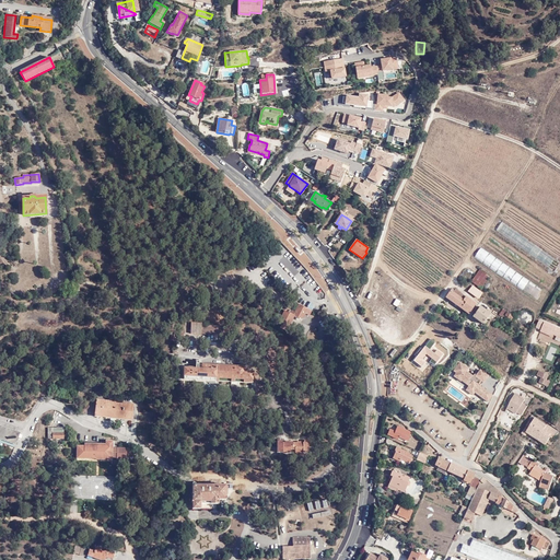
[(473,282),(481,289),(490,276),(480,269),(473,282)]
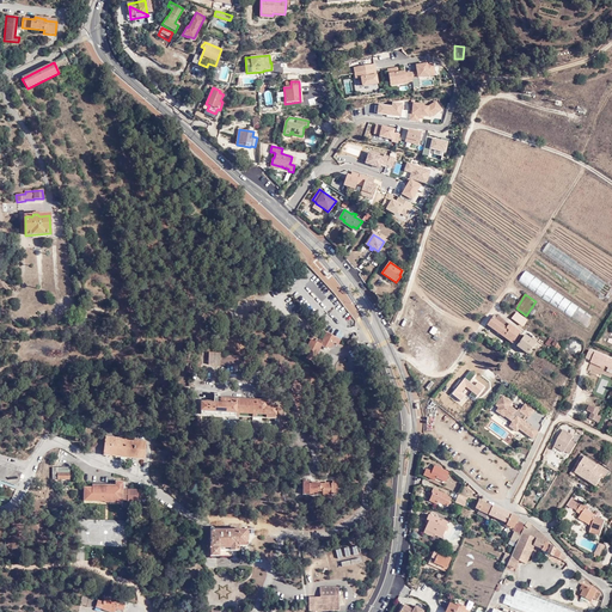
[(514,318),(524,325),(527,320),(516,313),(514,318)]
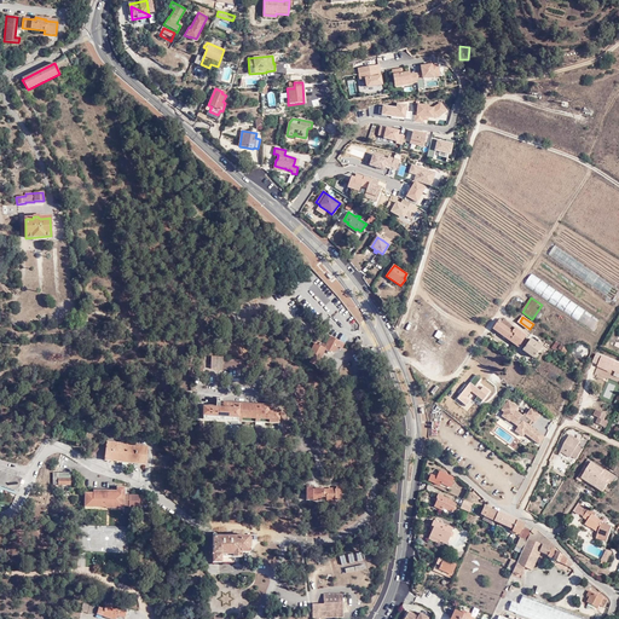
[(501,323),(502,320),(499,318),(492,329),(519,347),(526,336),(514,328),(513,331),(501,323)]
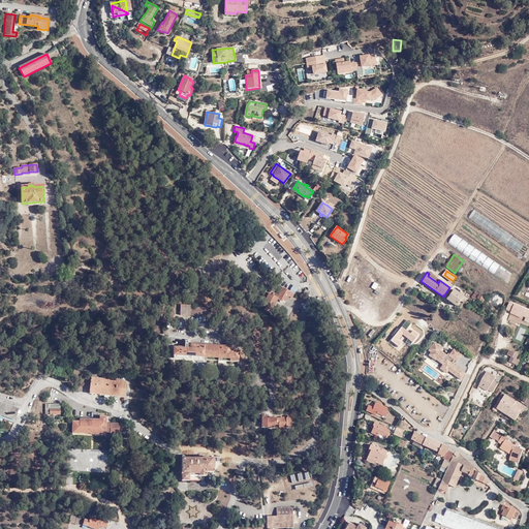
[(430,273),(429,274),(428,276),(438,283),(439,280),(430,273)]
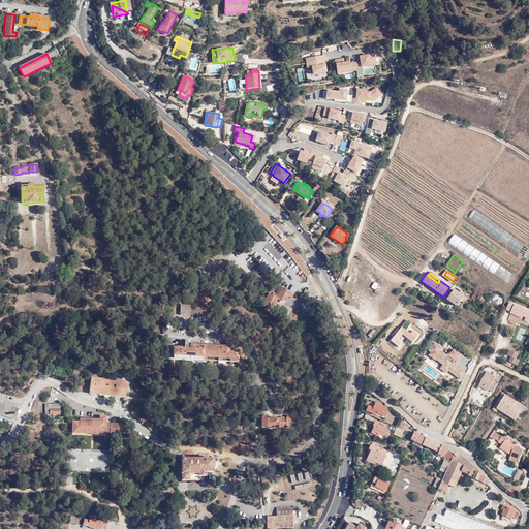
[(446,299),(456,306),(463,297),(468,301),(471,294),(466,291),(456,285),(446,299)]
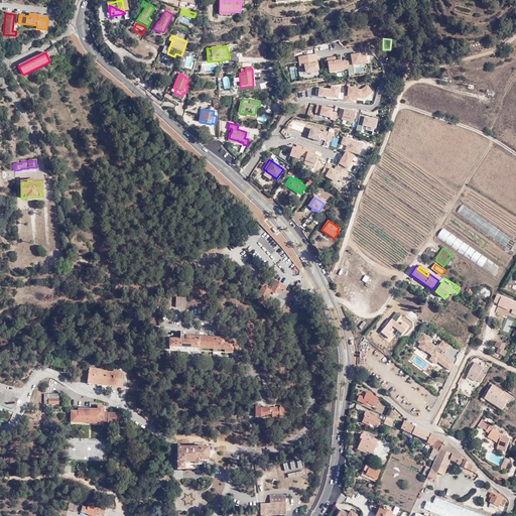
[(284,290),(286,286),(275,281),(271,287),(269,286),(267,289),(262,286),(257,297),(259,299),(258,301),(263,304),(271,291),(275,293),(276,291),(279,293),(281,288),(284,290)]
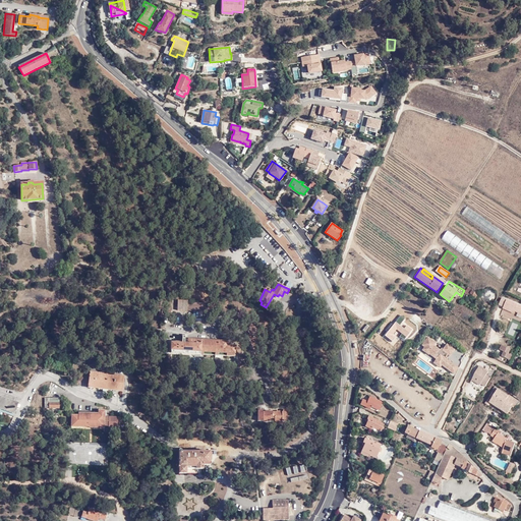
[(163,303),(165,303),(166,301),(166,299),(165,297),(164,296),(162,296),(160,296),(159,297),(158,298),(158,300),(158,301),(159,303),(160,303),(162,304),(163,303)]
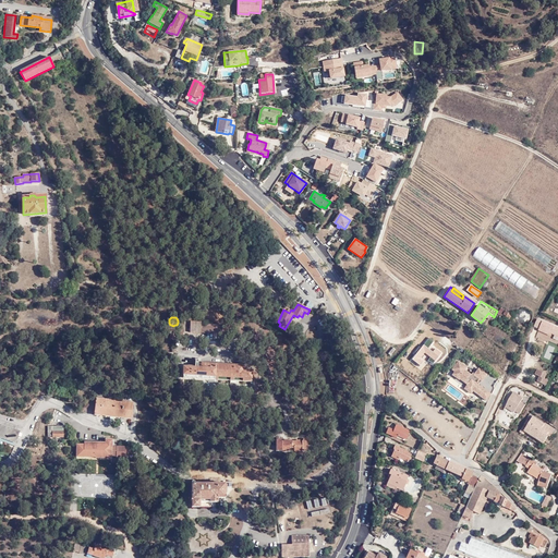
[(221,332),(221,325),(201,325),(201,322),(190,322),(190,332),(221,332)]
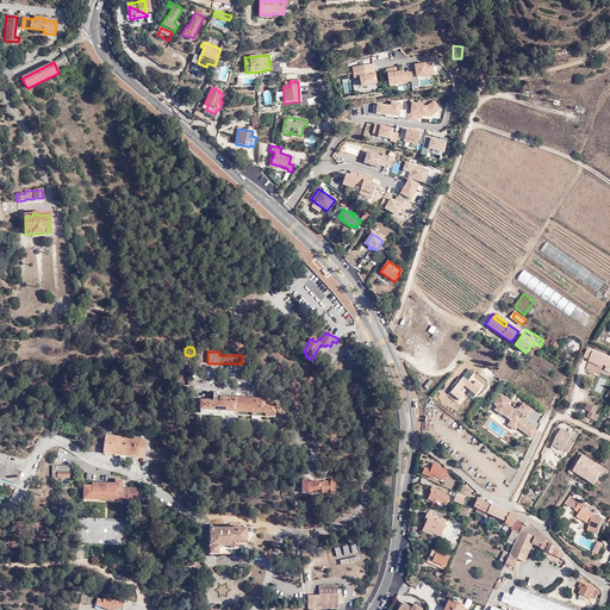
[(589,360),(602,366),(603,363),(608,366),(609,361),(609,359),(592,352),(589,360)]
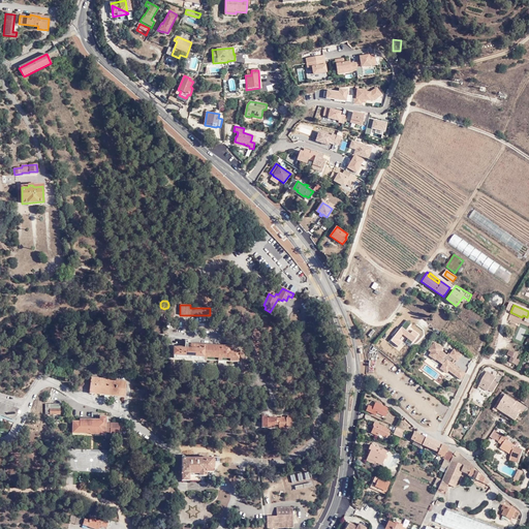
[(436,358),(443,364),(443,365),(448,368),(448,370),(447,371),(460,379),(465,373),(453,365),(454,364),(452,363),(454,360),(448,355),(447,356),(439,351),(442,348),(434,342),(428,350),(431,352),(429,355),(435,360),(435,359),(436,358)]
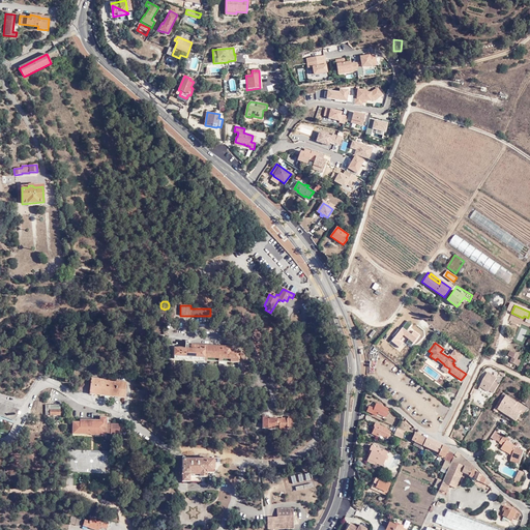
[(174,359),(238,361),(239,351),(231,351),(231,347),(189,345),(189,349),(174,348),(174,359)]
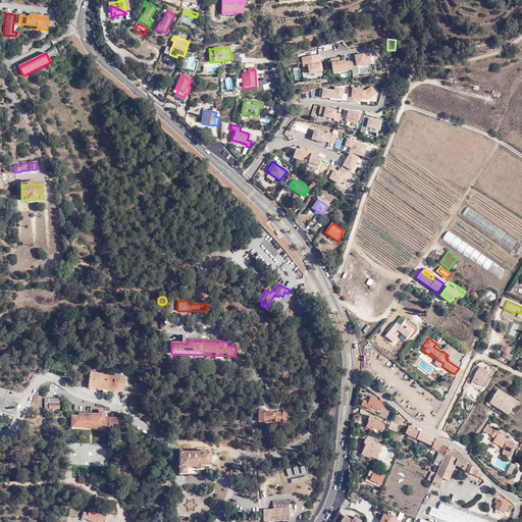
[(448,355),(450,357),(455,351),(447,345),(442,351),(448,355)]
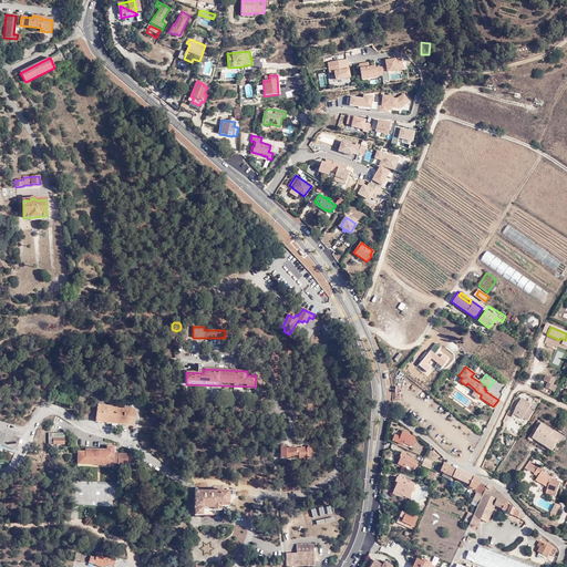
[(558,388),(560,382),(546,375),(544,381),(548,383),(558,388)]
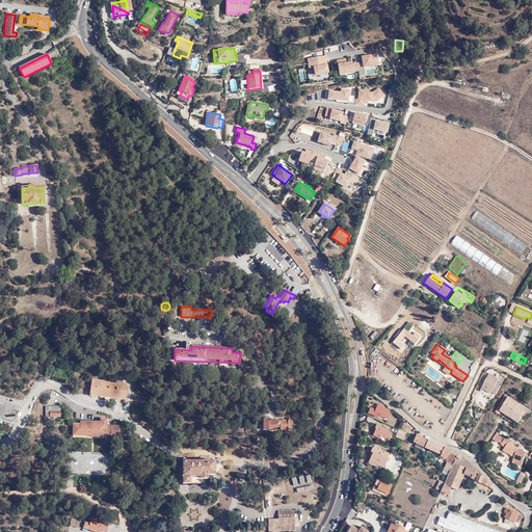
[(512,364),(522,368),(524,364),(514,360),(512,364)]
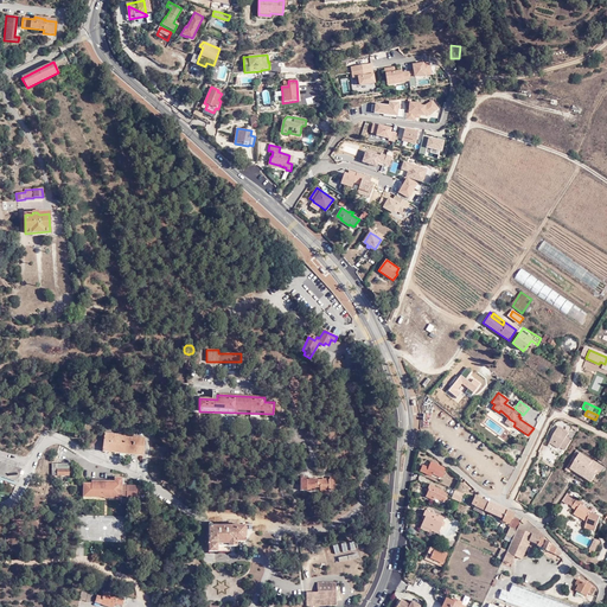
[(58,432),(62,417),(56,415),(52,429),(58,432)]
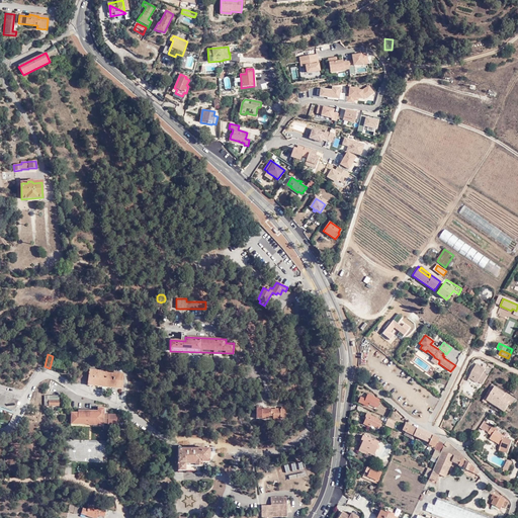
[(431,361),(437,365),(438,363),(439,362),(439,360),(434,357),(431,361)]
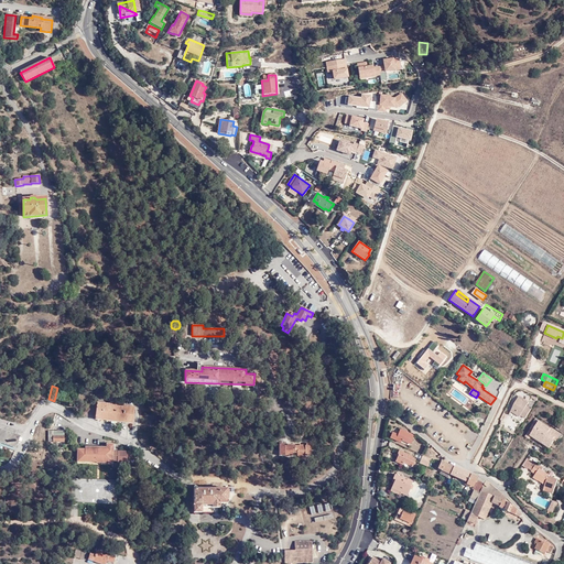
[(520,416),(525,419),(531,409),(527,407),(529,403),(524,400),(523,402),(519,399),(511,412),(520,418),(520,416)]
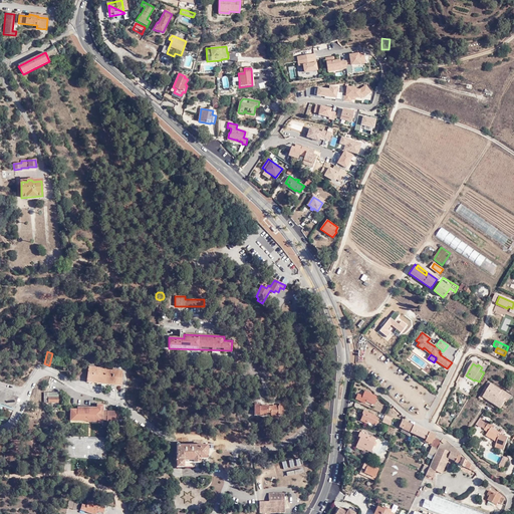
[(88,367),(87,379),(90,382),(120,386),(122,370),(88,367)]
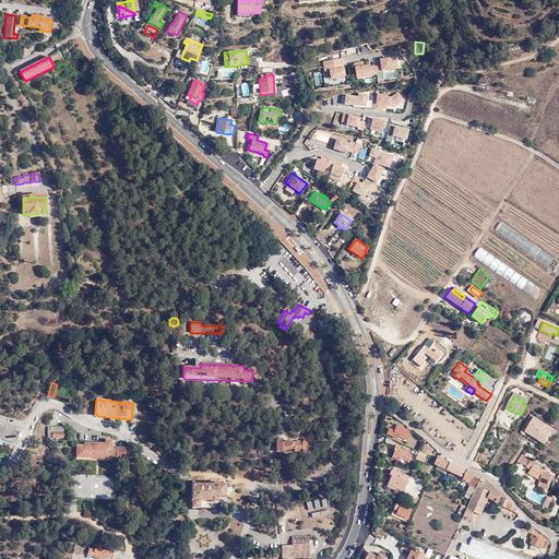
[(531,435),(536,438),(545,425),(534,418),(531,423),(528,421),(521,433),(524,436),(526,432),(531,435)]
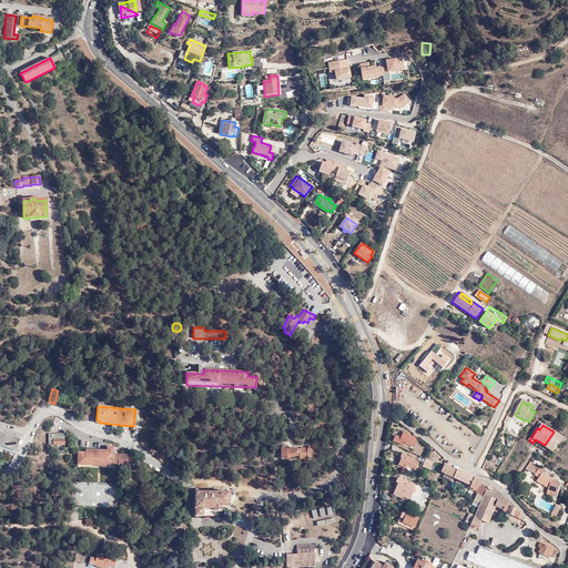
[(0,445),(16,452),(20,439),(0,430),(0,445)]
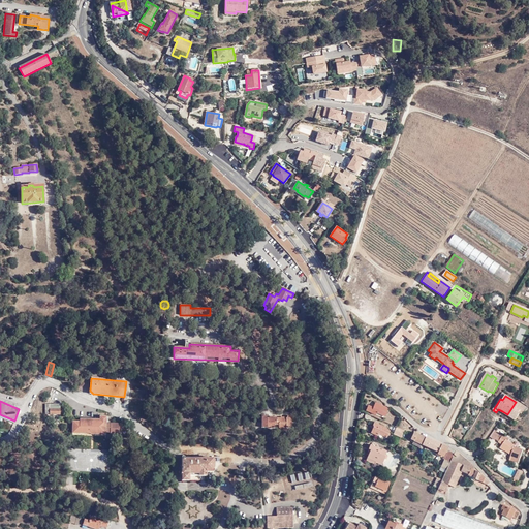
[(517,418),(520,421),(521,418),(518,416),(520,413),(522,414),(523,412),(526,407),(517,401),(516,402),(507,414),(516,421),(517,418)]
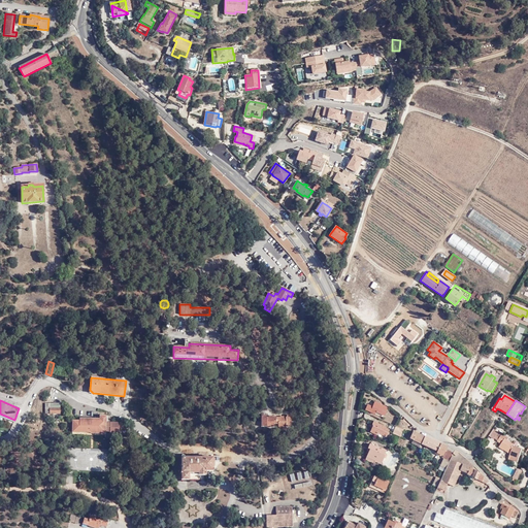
[(384,416),(387,408),(374,402),(372,407),(368,405),(366,410),(374,414),(375,411),(384,416)]
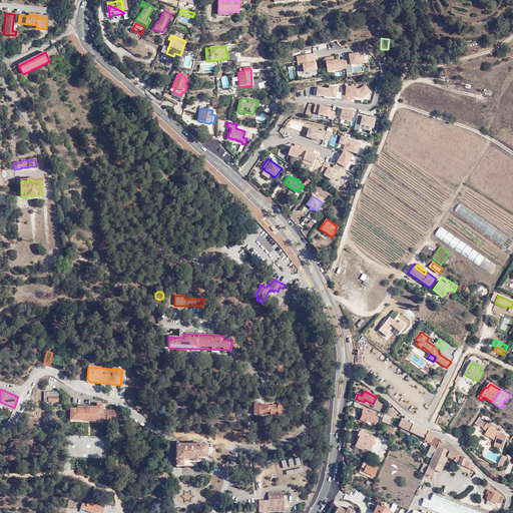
[(58,393),(48,393),(48,402),(58,402),(58,396),(57,396),(58,393)]
